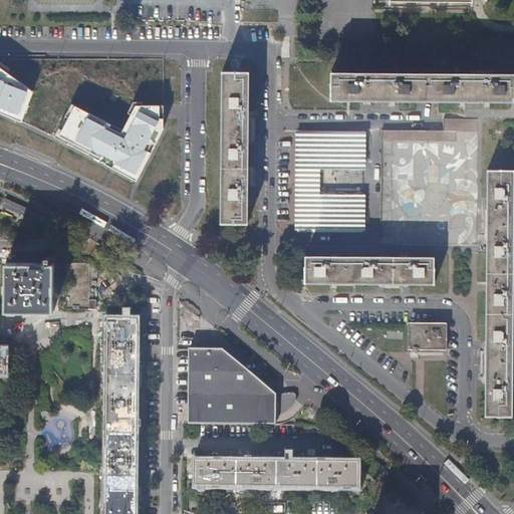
[(161,106),(137,105),(66,69),(55,90),(12,71),(0,63),(0,115),(140,182),(167,125),(161,106)]
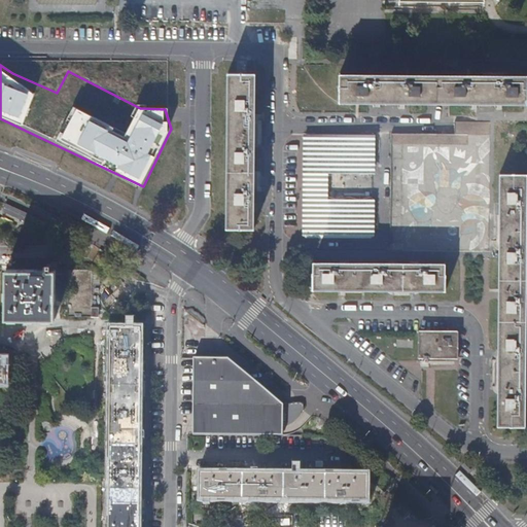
[(256,72),(229,72),(226,227),(254,229),(256,72)]
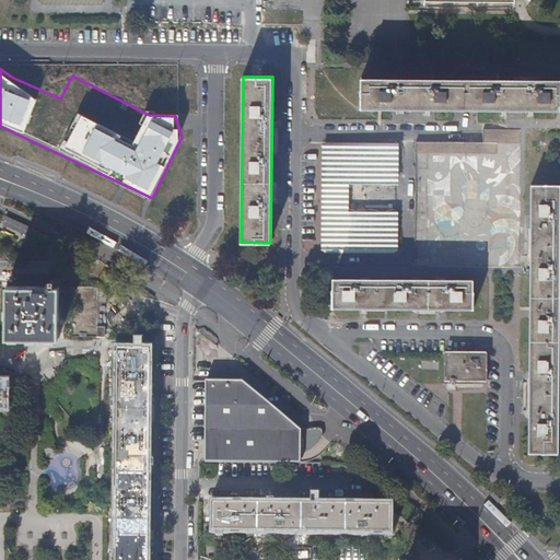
[(559,80),(361,79),(361,108),(559,109),(559,80)]
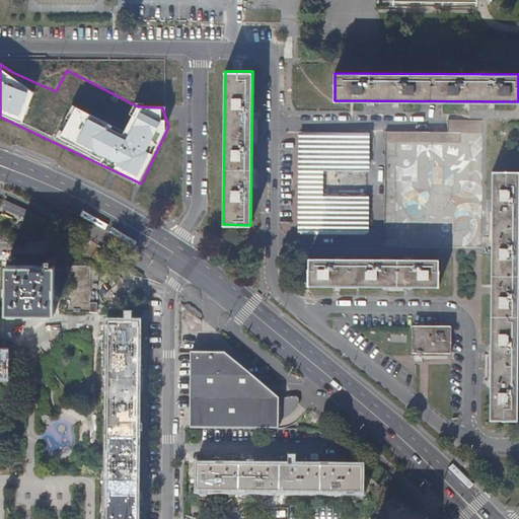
[(447,132),(385,131),(384,221),(406,221),(406,234),(401,234),(401,246),(482,247),(483,121),(447,120),(447,132)]
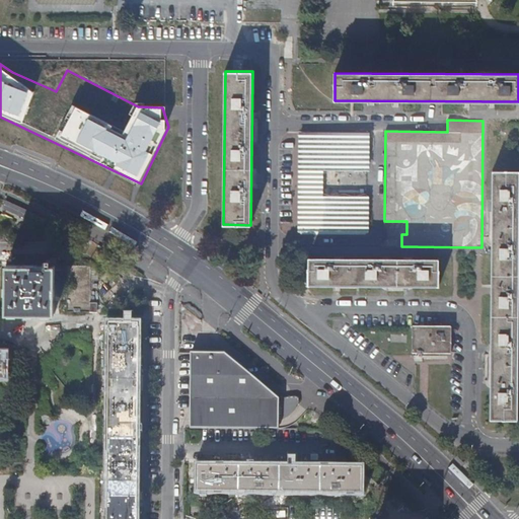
[(366,138),(302,137),(302,226),(366,227),(366,198),(323,198),(324,168),(366,169),(366,138)]
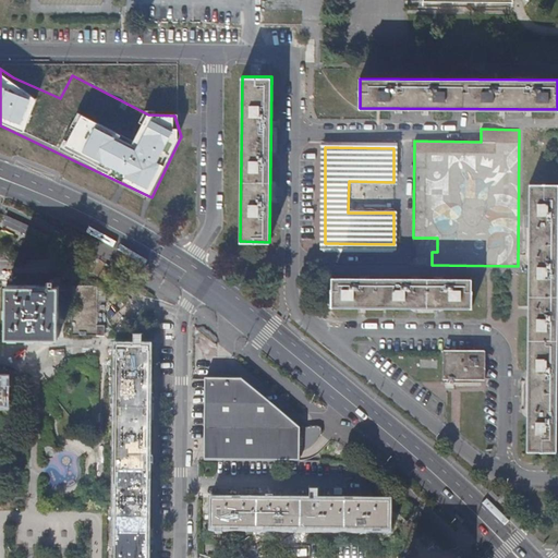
[(557,213),(557,183),(531,184),(529,452),(556,453),(557,213)]
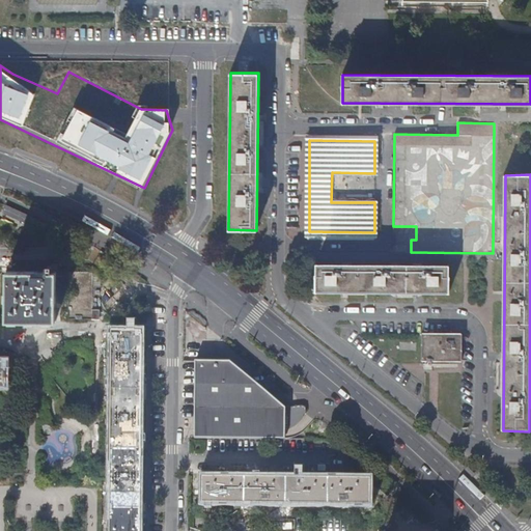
[(55,277),(61,277),(60,300),(67,301),(67,319),(99,320),(100,311),(135,312),(135,299),(92,298),(92,273),(67,273),(67,264),(50,264),(50,266),(46,266),(46,273),(5,272),(5,322),(55,323),(55,277)]
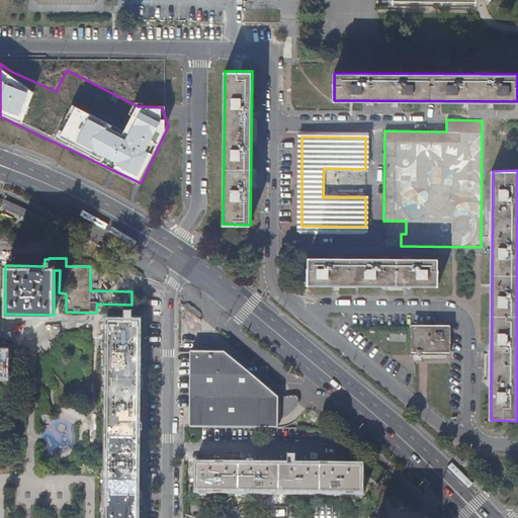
[(438,259),(309,258),(308,284),(439,285),(438,259)]
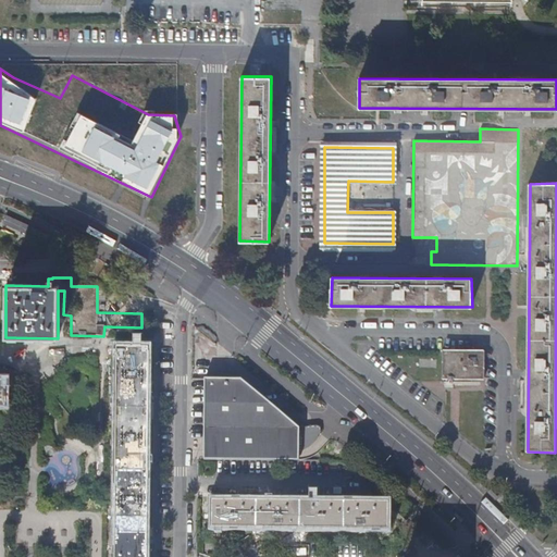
[(147,556),(149,348),(116,348),(114,556),(147,556)]
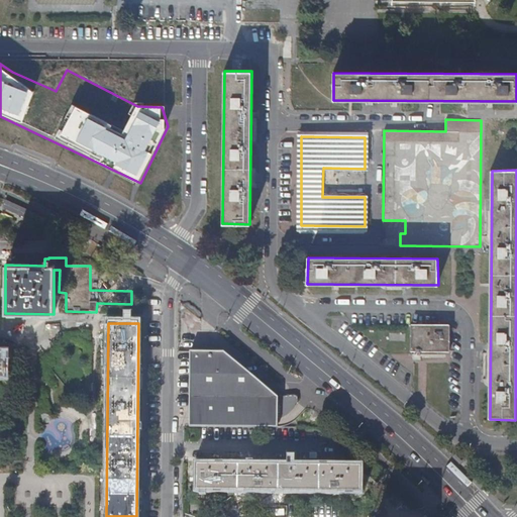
[(450,325),(411,324),(410,351),(438,351),(439,348),(450,348),(450,325)]
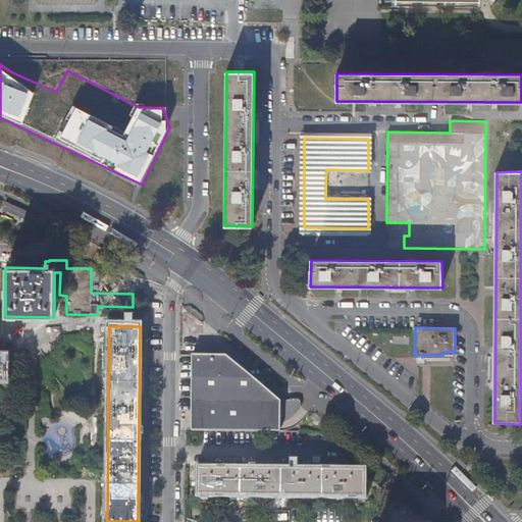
[(192,366),(221,367),(263,402),(280,402),(225,356),(192,356),(192,366)]
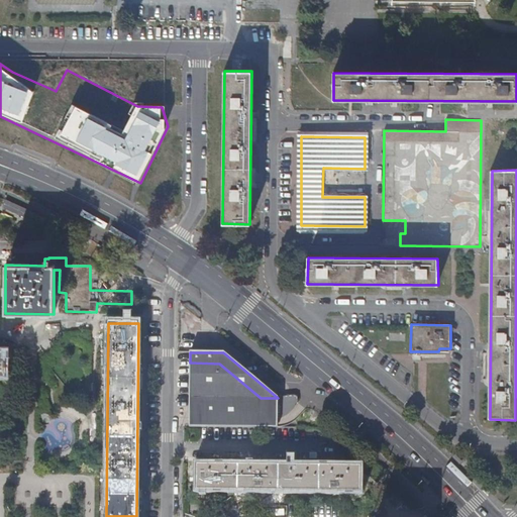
[(219,364),(190,363),(190,428),(278,428),(278,420),(292,421),(297,419),(302,417),(305,414),(295,405),(278,405),(278,398),(261,398),(219,364)]
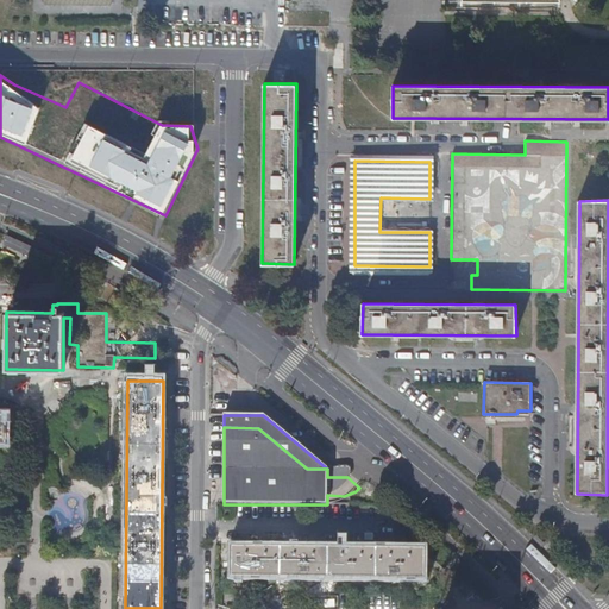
[(426,550),(232,548),(232,578),(425,579),(426,550)]
